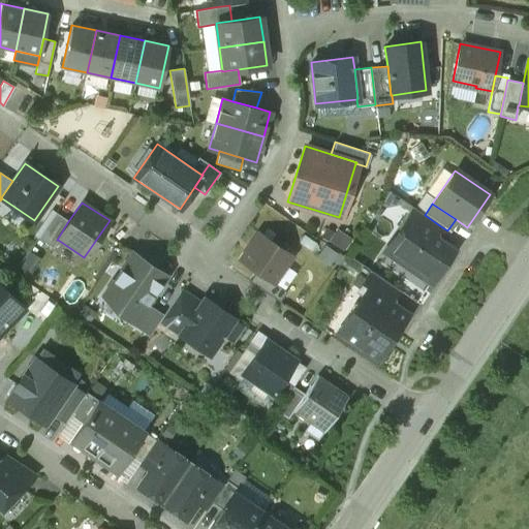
[(425,215),(412,207),(398,228),(404,232),(407,226),(431,242),(434,237),(435,238),(439,232),(442,227),(425,215)]
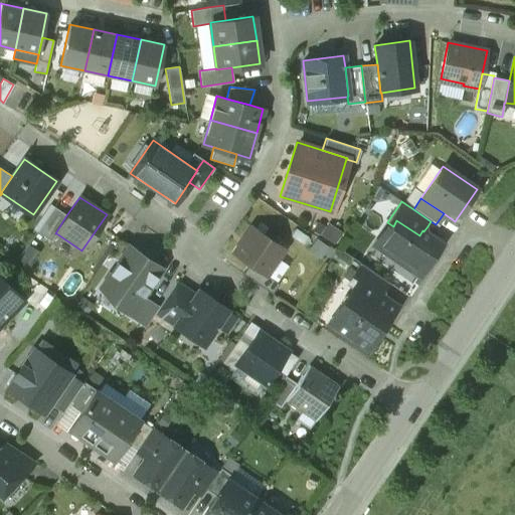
[(53,206),(36,231),(51,241),(56,233),(55,233),(66,215),(53,206)]
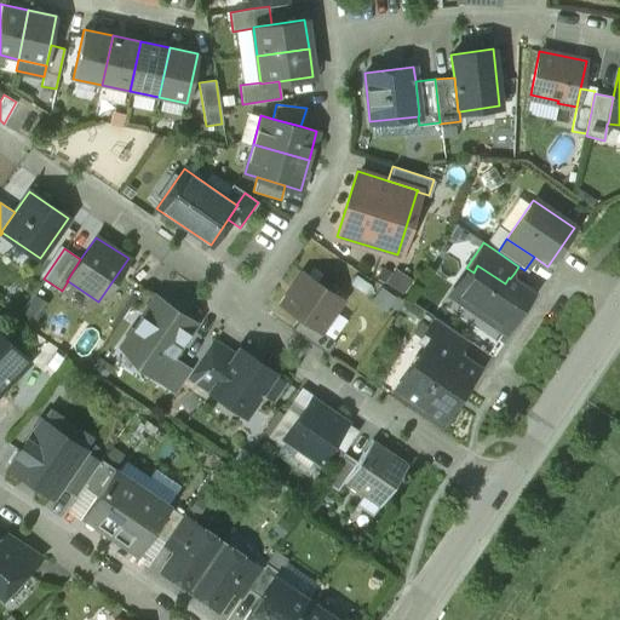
[(505,283),(477,265),(474,273),(458,296),(486,315),(484,317),(504,331),(530,292),(510,279),(509,277),(505,283)]
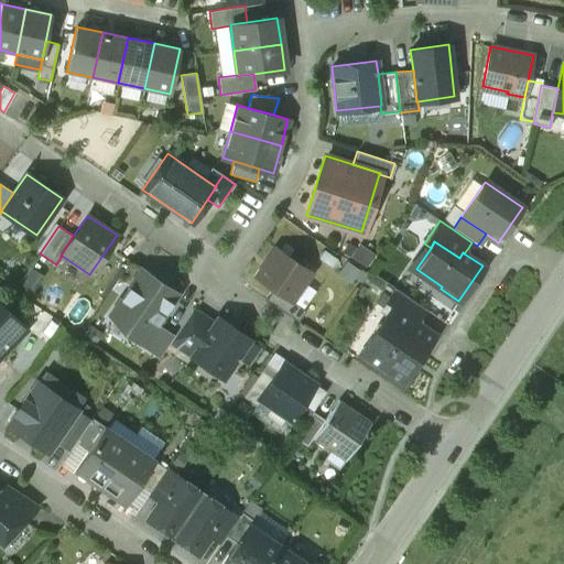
[(275,249),(256,278),(272,289),(291,301),(311,272),(275,249)]
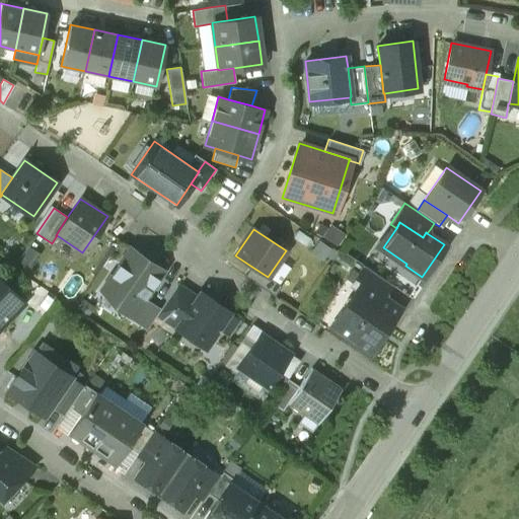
[(142,256),(130,247),(99,291),(119,304),(116,308),(131,318),(144,298),(163,271),(155,265),(156,263),(144,254),(142,256)]
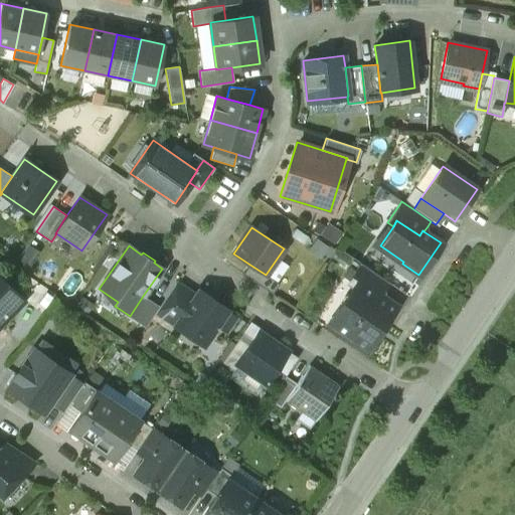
[(279,284),(266,275),(248,264),(242,274),(272,294),(279,284)]
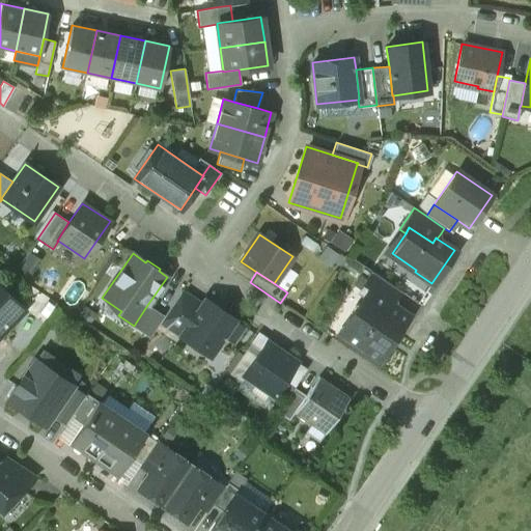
[(402,292),(371,272),(359,289),(369,296),(373,290),(394,305),(402,292)]
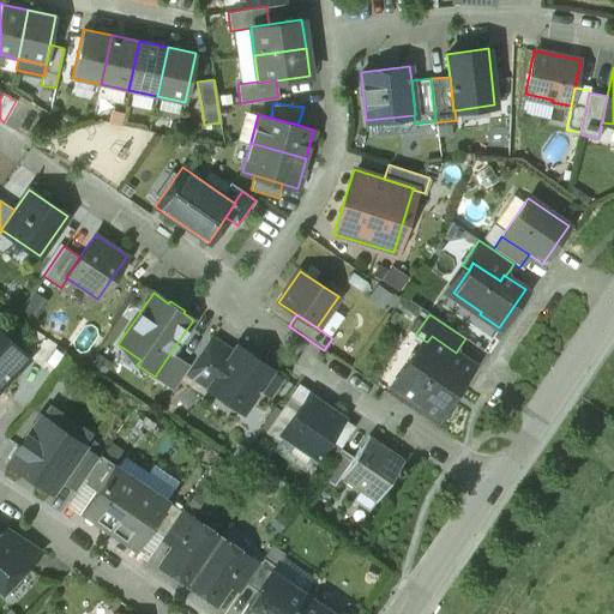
[(66,353),(31,329),(18,348),(28,357),(26,359),(50,375),(66,353)]
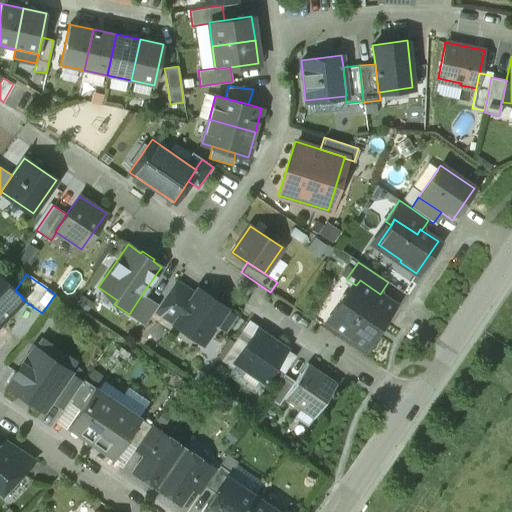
[(15,290),(0,276),(0,319),(1,320),(22,299),(23,298),(15,290)]
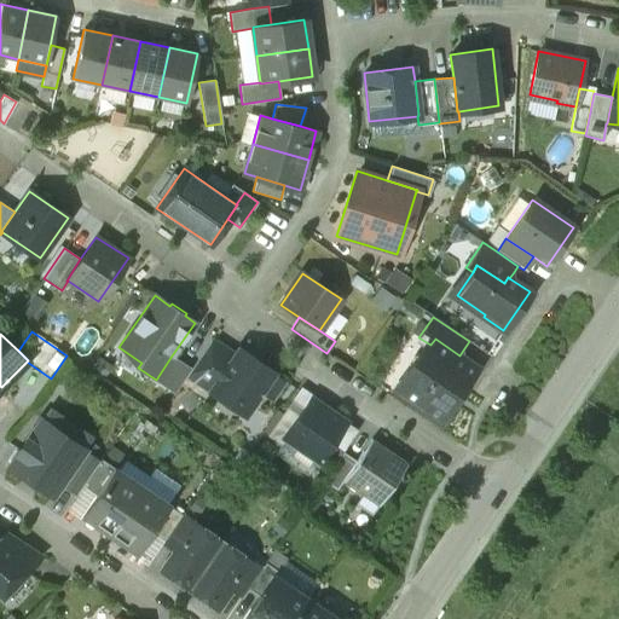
[(190,369),(186,374),(210,391),(235,356),(210,339),(190,369)]
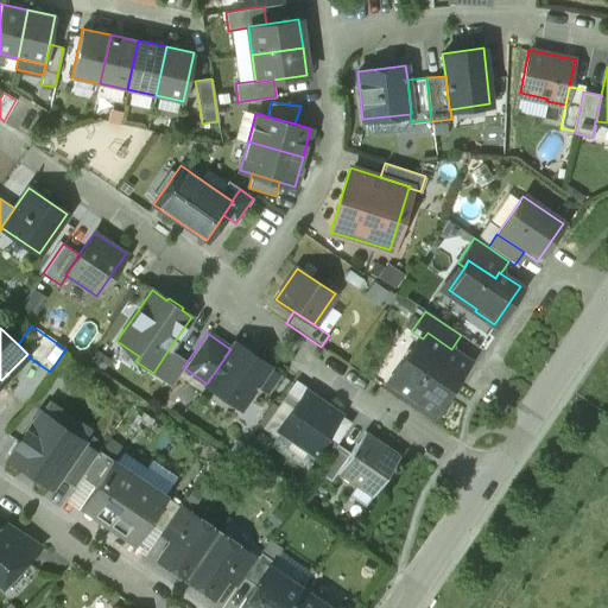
[(451,349),(428,333),(423,339),(407,362),(401,359),(386,384),(432,416),(469,361),(451,349)]
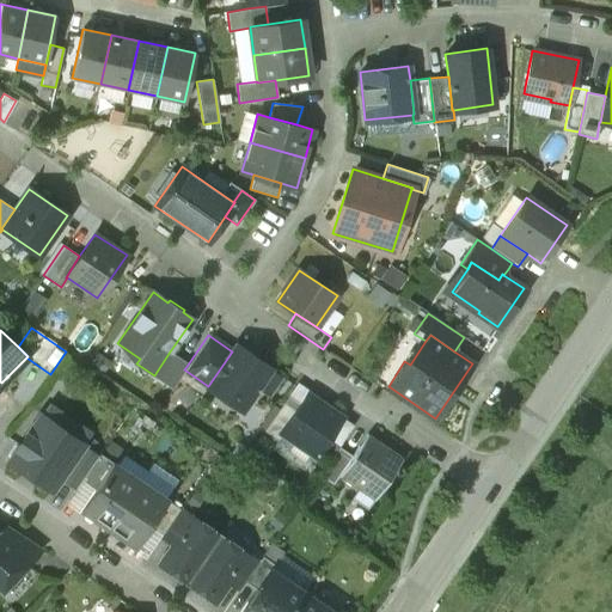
[(232,352),(208,386),(242,409),(256,387),(270,368),(237,346),(232,352)]
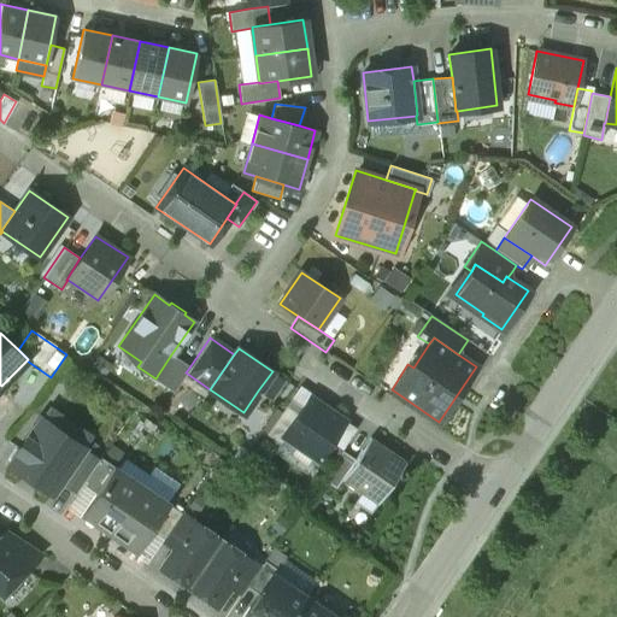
[(189,368),(171,354),(156,378),(174,392),(186,372),(189,368)]
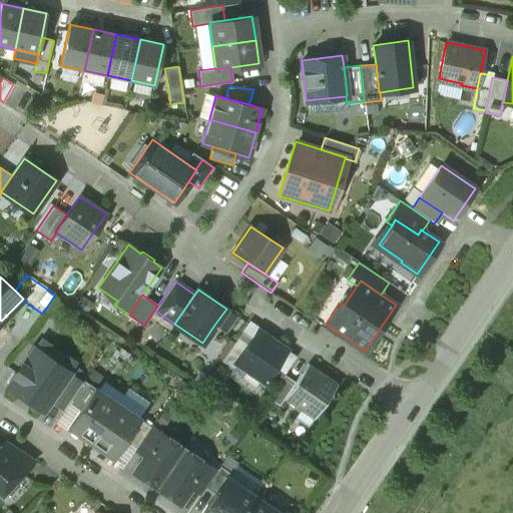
[(226,309),(214,325),(225,333),(237,316),(226,309)]
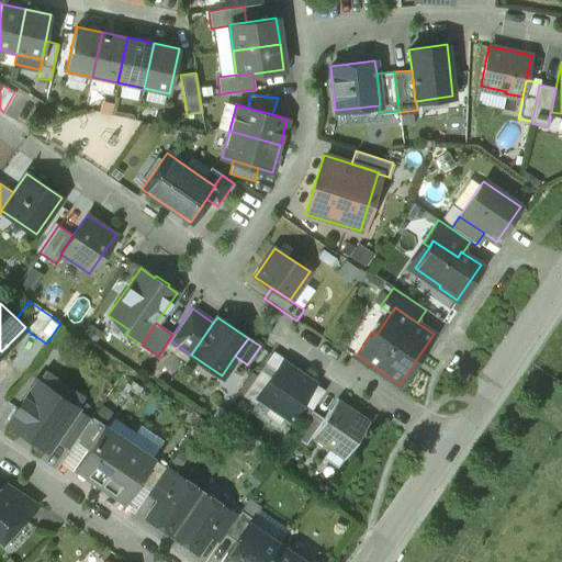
[(314,383),(282,361),(271,378),(257,397),(258,397),(289,418),(314,383)]
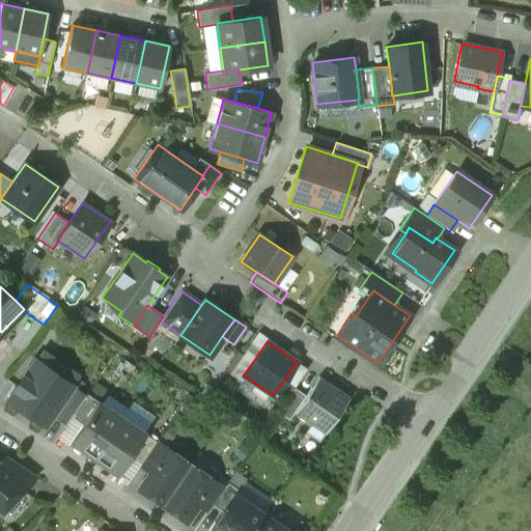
[(246,350),(229,373),(241,382),(244,375),(243,375),(256,357),(246,350)]
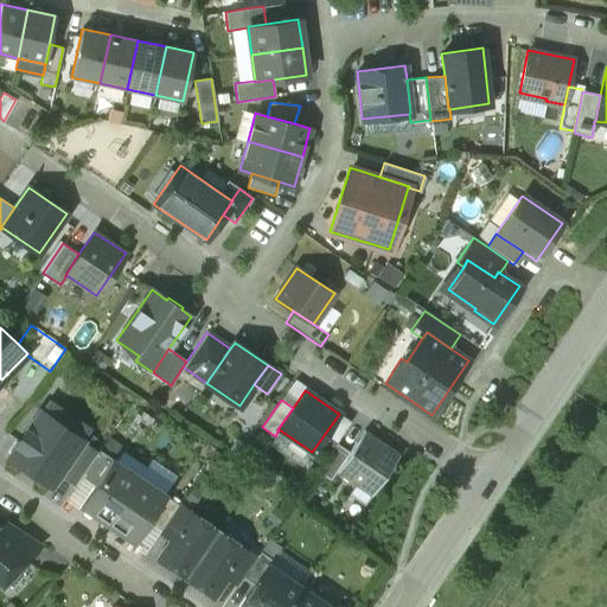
[(83,441),(39,411),(8,458),(52,486),(59,475),(83,441)]
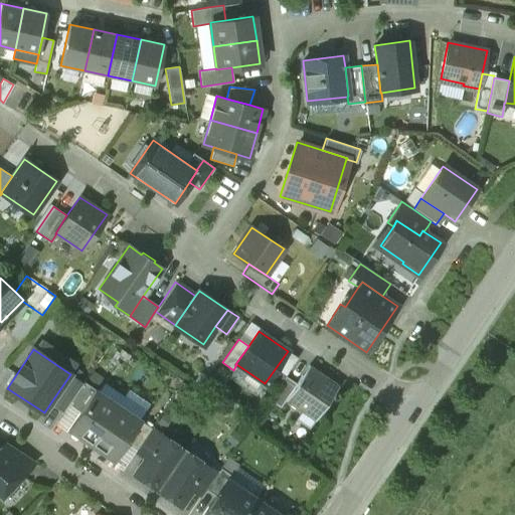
[(296,383),(285,400),(315,420),(339,385),(309,365),(296,383)]
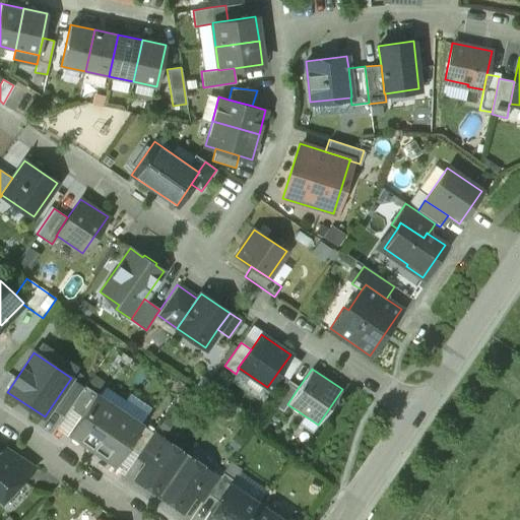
[(71,378),(51,407),(64,416),(70,408),(84,387),(71,378)]
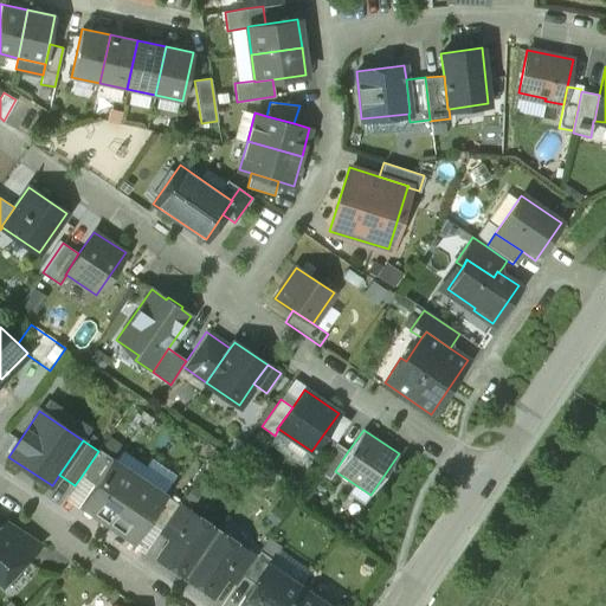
[(335,443),(317,470),(329,478),(335,471),(348,451),(335,443)]
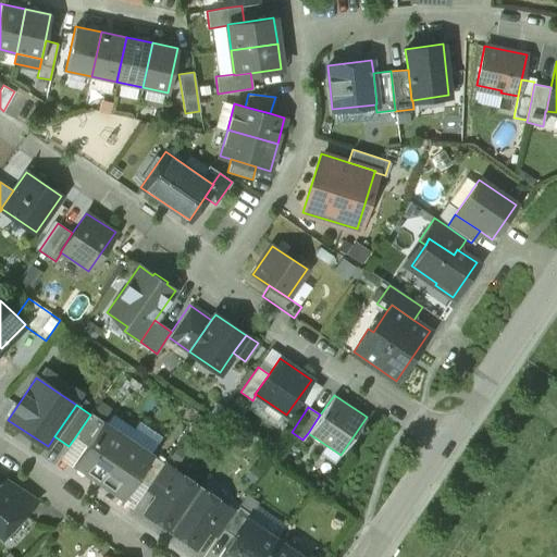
[(90,415),(75,437),(86,445),(102,421),(91,413),(90,415)]
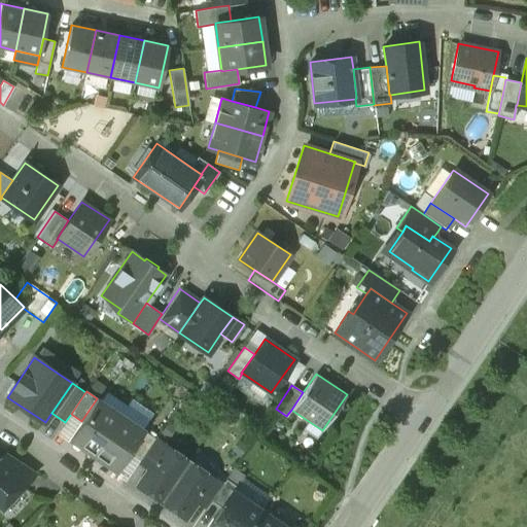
[(120,414),(97,398),(81,421),(69,438),(93,455),(120,414)]
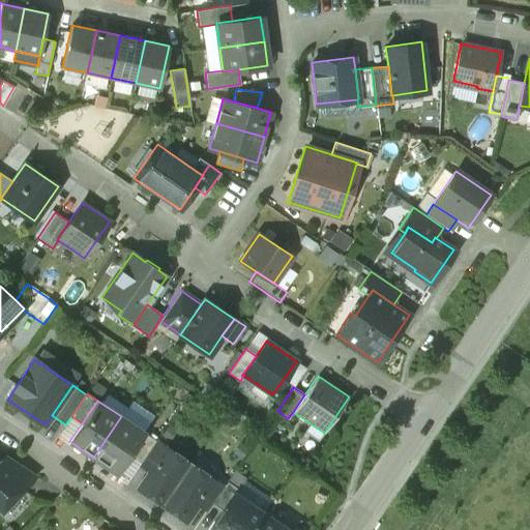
[(145,433),(121,416),(93,458),(117,473),(129,455),(145,433)]
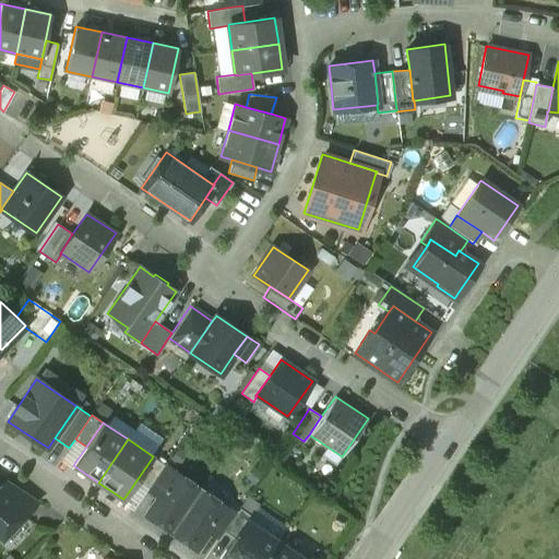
[(164,464),(153,456),(137,480),(147,488),(164,464)]
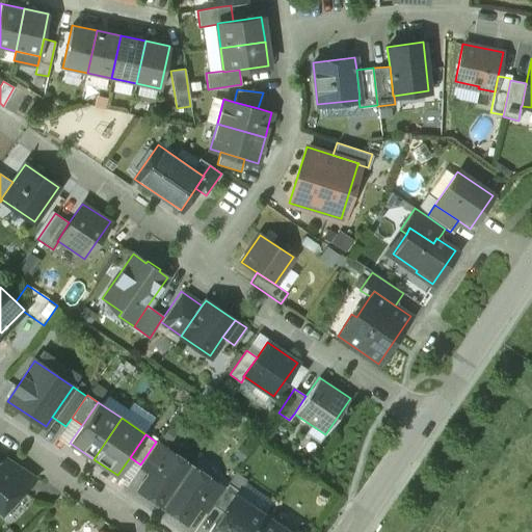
[(156,442),(140,464),(151,472),(152,473),(167,449),(156,442)]
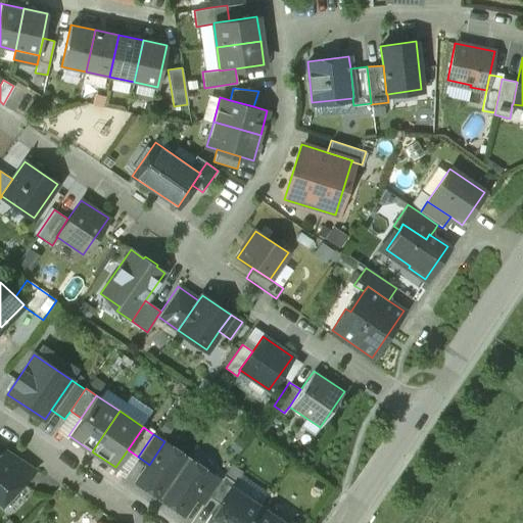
[(164,441),(149,465),(148,464),(136,481),(159,497),(187,458),(164,441)]
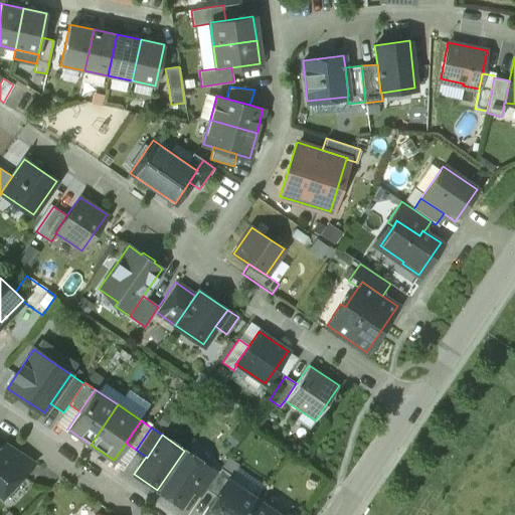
[(33,464),(5,445),(0,450),(0,452),(22,474),(33,464)]
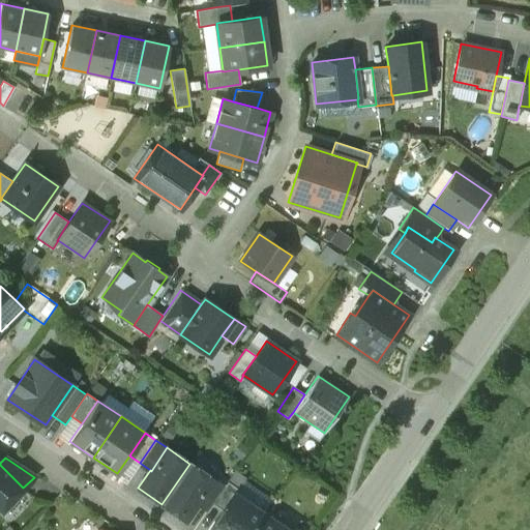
[(212,479),(189,464),(162,504),(185,520),(198,502),(197,502),(212,479)]
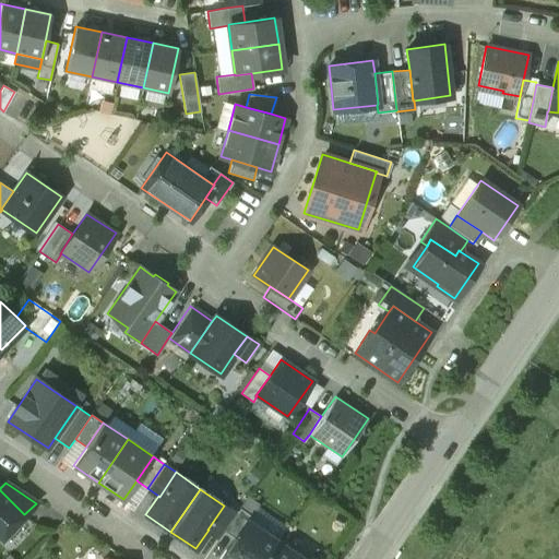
[(0,490),(0,536),(1,538),(24,514),(0,490)]
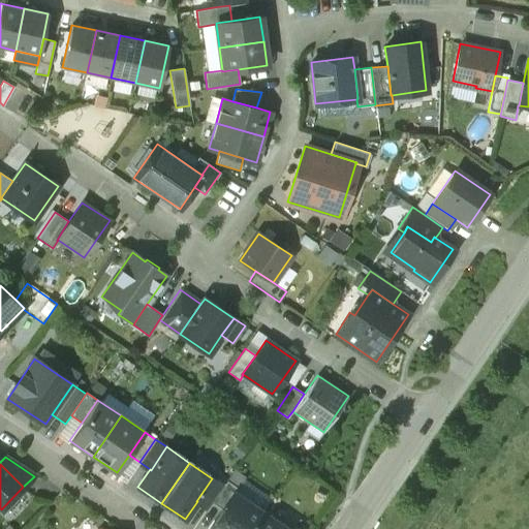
[(212,478),(196,501),(197,501),(208,508),(212,502),(223,486),(212,478)]
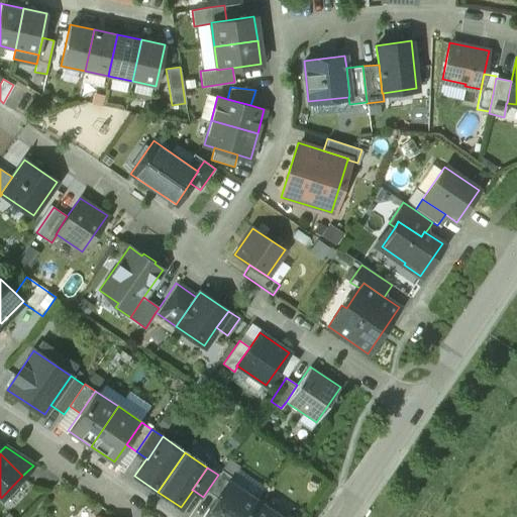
[(221,470),(218,475),(207,491),(217,498),(228,481),(229,482),(232,477),(221,470)]
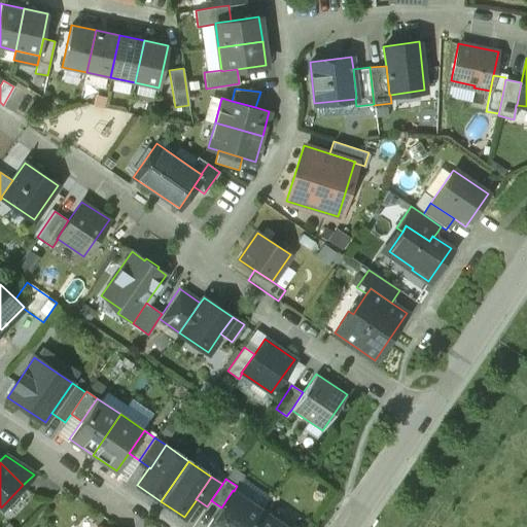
[(234,491),(233,490),(221,507),(207,526),(250,526),(261,511),(234,491)]
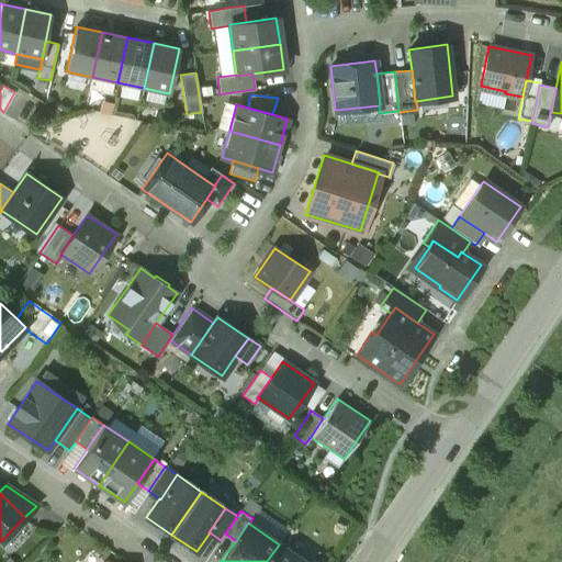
[(305,561),(279,544),(267,561),(305,561)]
